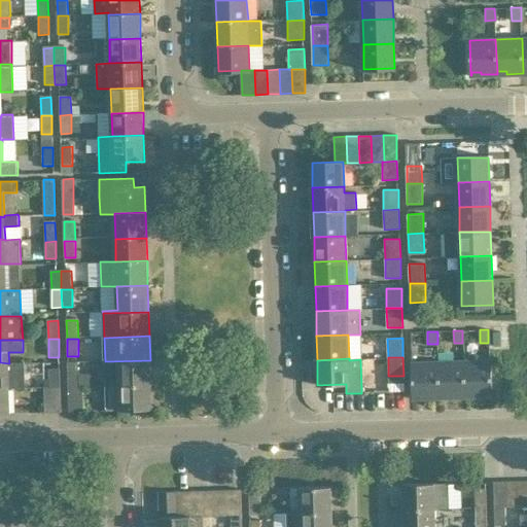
[(150,360),(105,361),(106,386),(150,385),(150,360)]
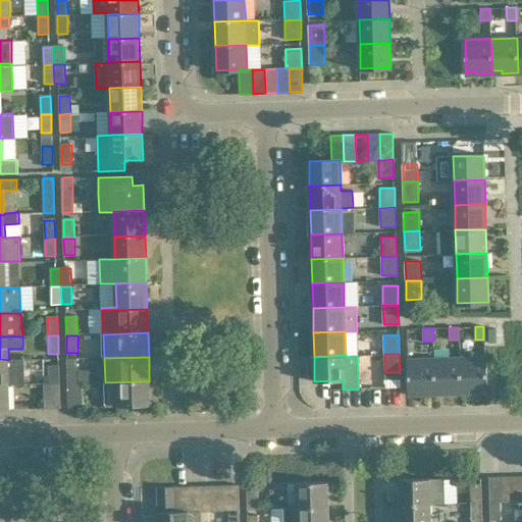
[(67,358),(67,365),(68,383),(79,383),(77,358),(67,358)]
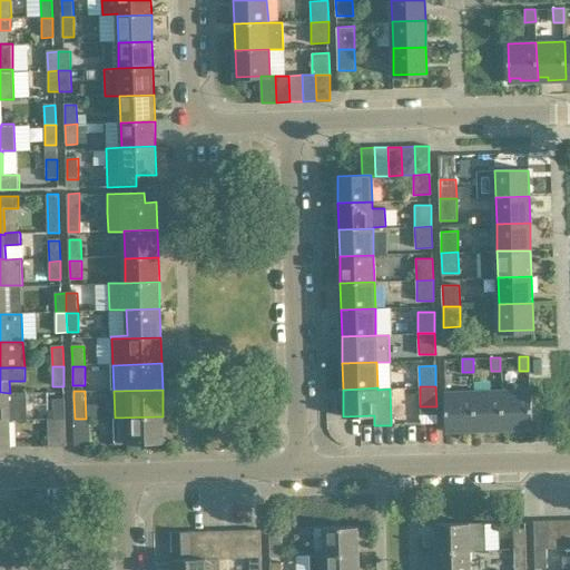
[(531,429),(530,391),(502,392),(503,426),(513,426),(513,429),(531,429)]
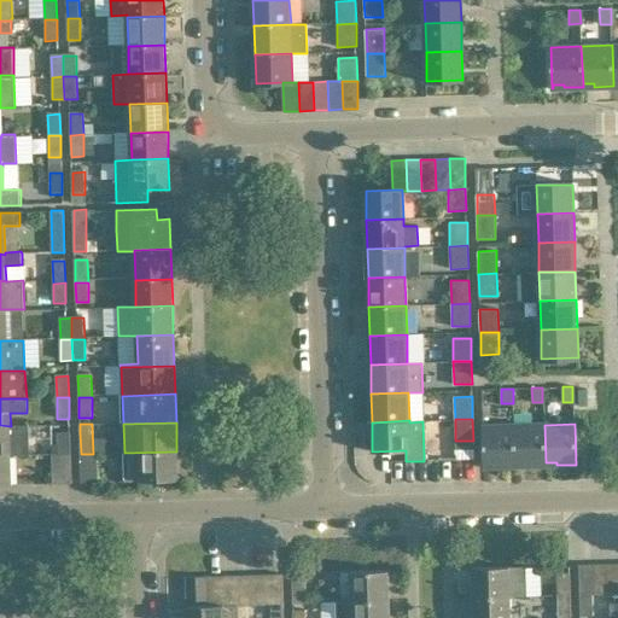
[(11,426),(0,425),(0,456),(12,456),(28,456),(27,425),(11,426)]
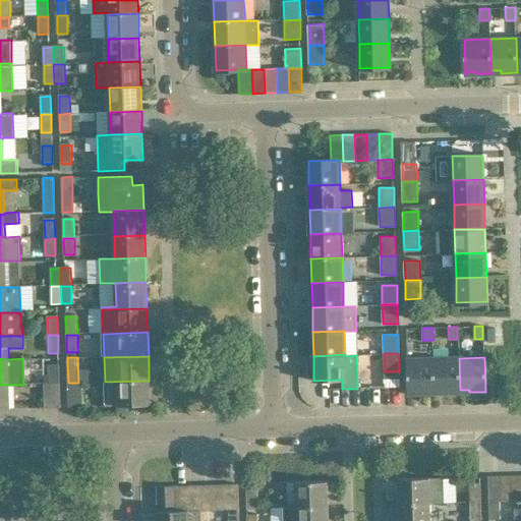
[(460,390),(459,358),(432,359),(433,391),(435,391),(444,390),(444,393),(460,392),(460,390)]
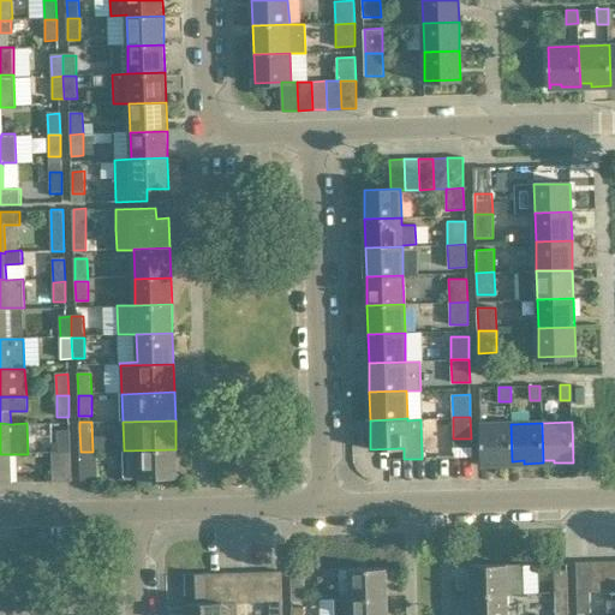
[(512,461),(511,424),(481,425),(482,465),(483,465),(483,461),(494,461),(494,464),(513,464),(513,461),(512,461)]
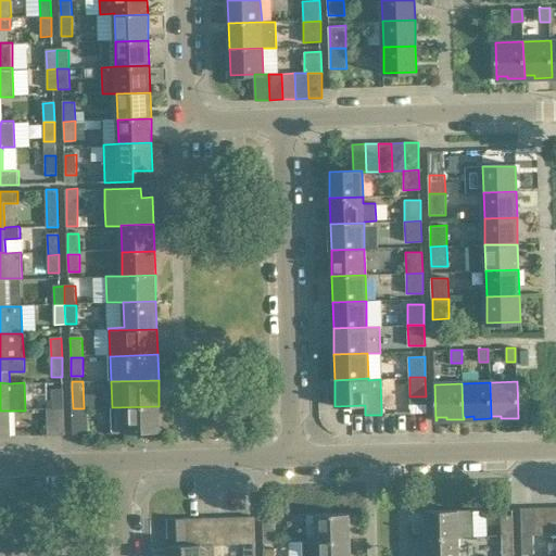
[(52,390),(53,407),(47,407),(47,409),(64,409),(63,389),(52,390)]
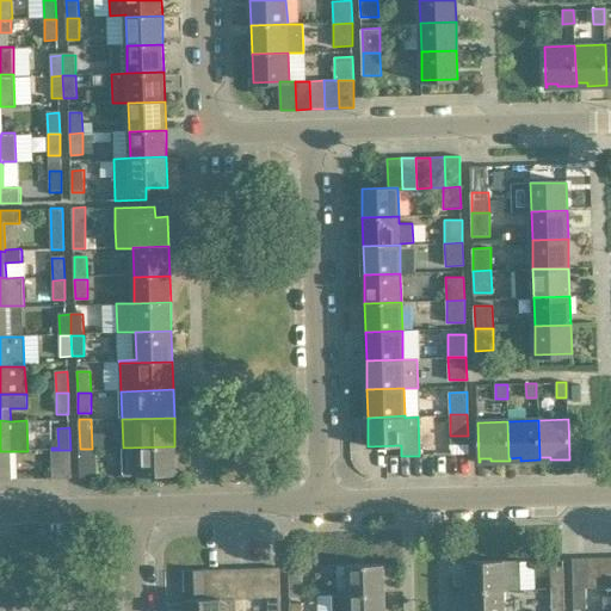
[(176,475),(174,446),(123,448),(124,476),(176,475)]
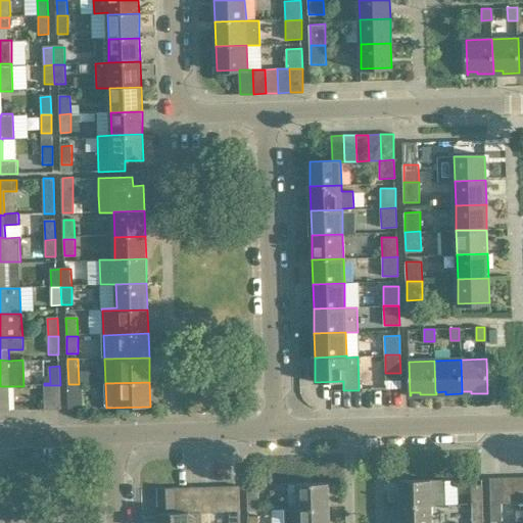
[(79,384),(68,384),(68,408),(68,409),(80,409),(83,408),(83,384),(79,384)]
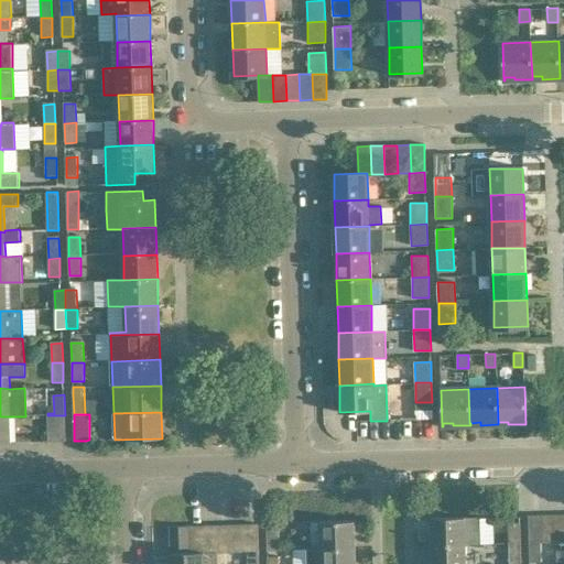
[(65,440),(65,422),(65,415),(47,415),(49,440),(65,440)]
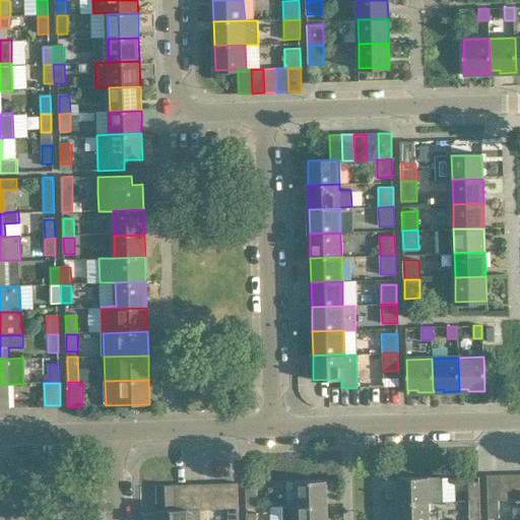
[(0,408),(10,408),(10,384),(0,384),(0,408)]
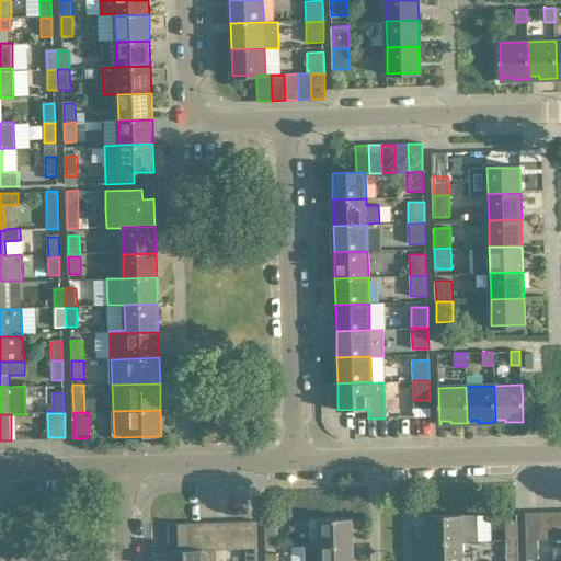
[(540,539),(539,512),(525,512),(526,539),(537,538),(537,539),(540,539)]
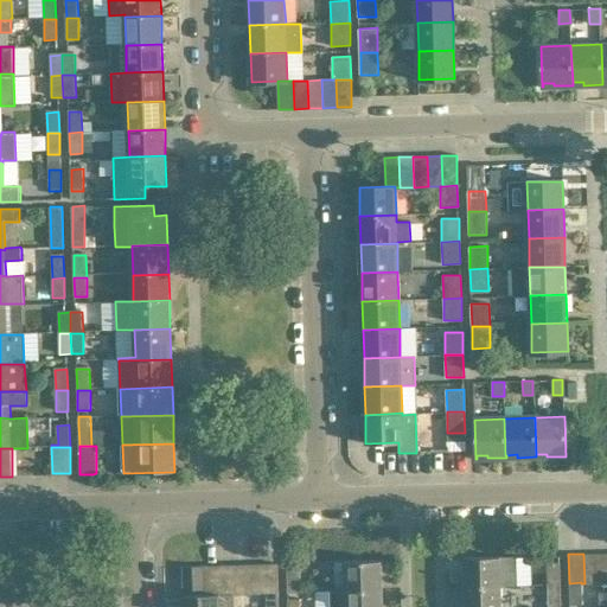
[(599,583),(598,554),(583,554),(585,583),(599,583)]
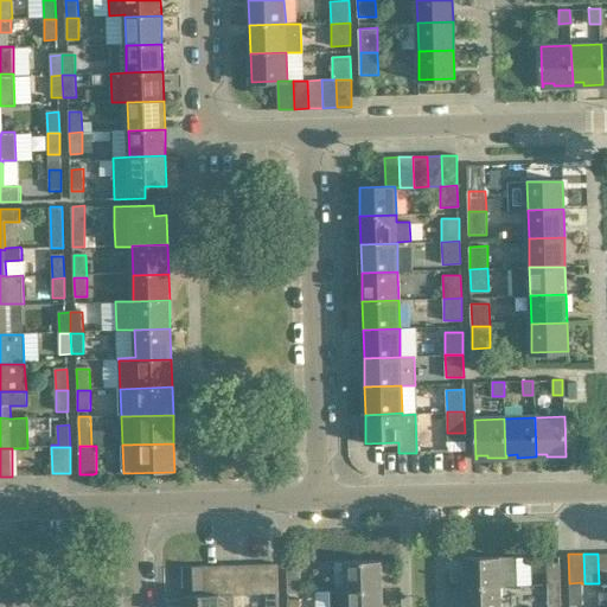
[(517,585),(516,556),(464,557),(464,586),(500,585),(517,585)]
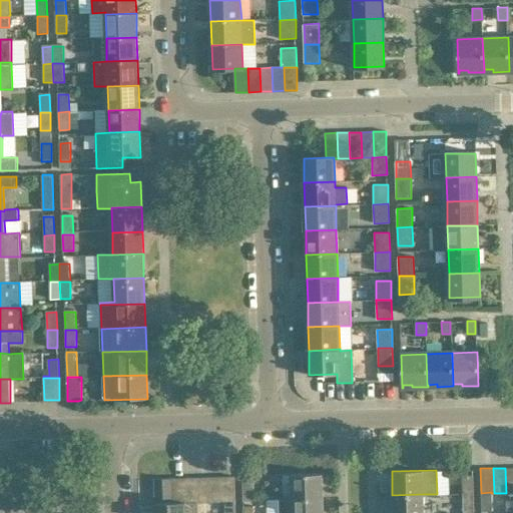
[(323,498),(322,473),(291,474),(292,499),(323,498)]
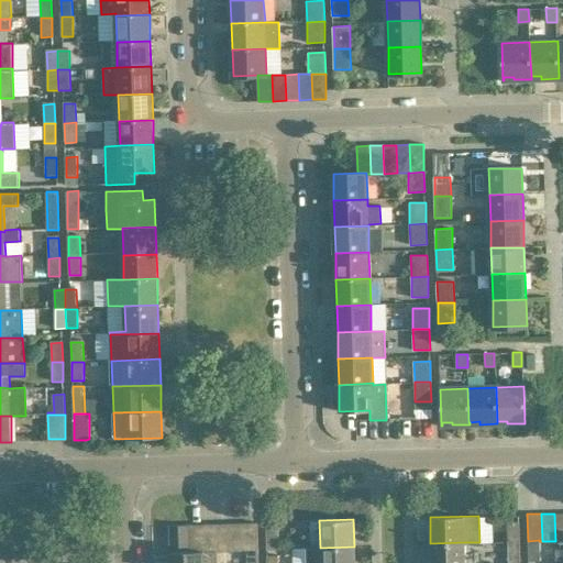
[(520,541),(519,521),(507,521),(507,541),(520,541)]
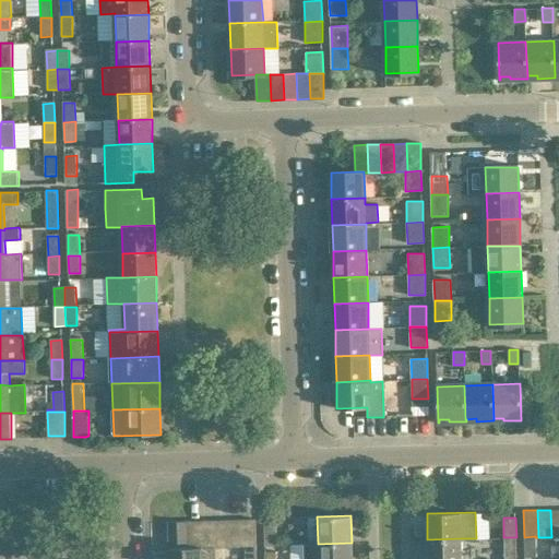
[(256,544),(256,519),(240,520),(241,546),(245,545),(256,544)]
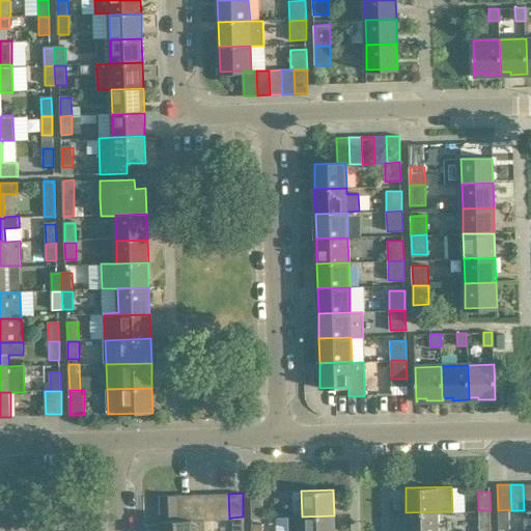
[(204,519),(203,494),(191,495),(192,520),(204,519)]
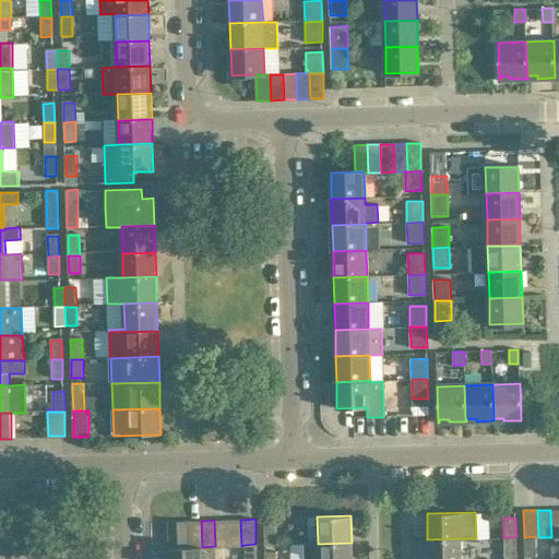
[(228,546),(227,520),(214,520),(215,546),(228,546)]
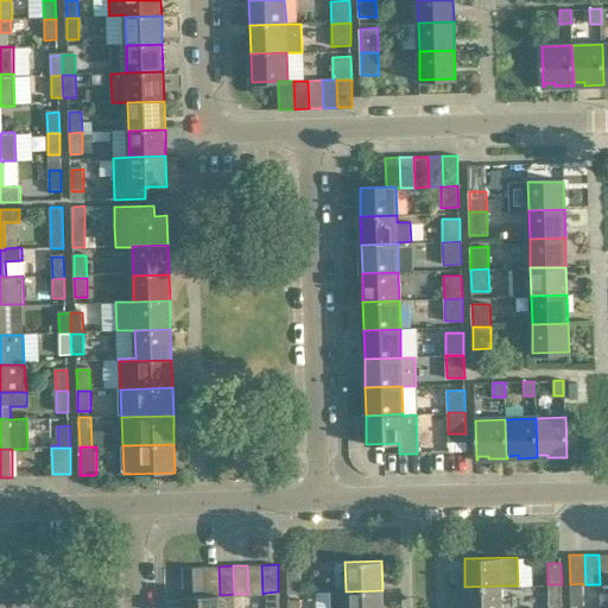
[(263,594),(261,565),(247,565),(248,594),(263,594)]
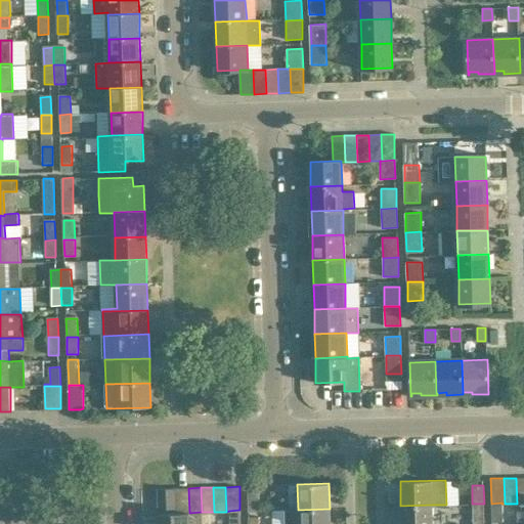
[(202,523),(202,512),(189,513),(177,513),(176,488),(157,489),(158,523),(202,523)]
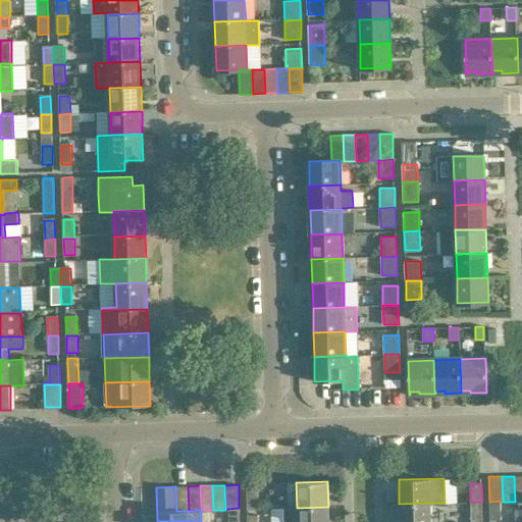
[(189,511),(188,486),(175,486),(176,511),(189,511)]
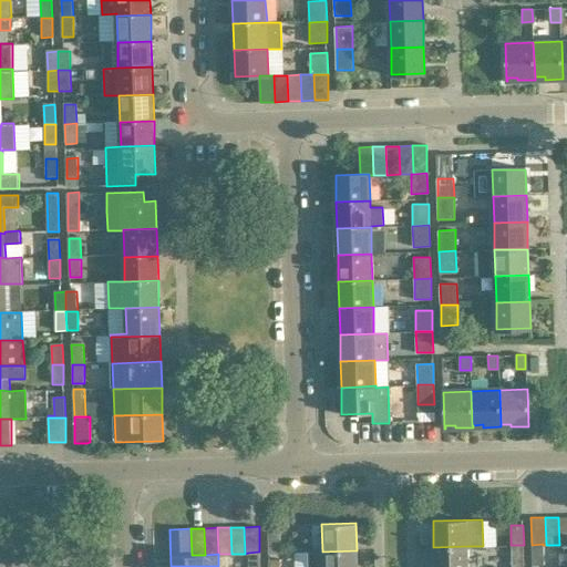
[(269,534),(269,553),(269,554),(279,553),(279,534),(269,534)]
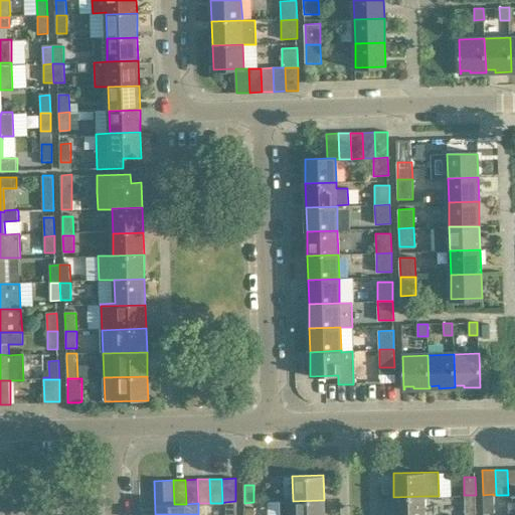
[(494,513),(493,495),(493,494),(483,495),(483,513),(494,513)]
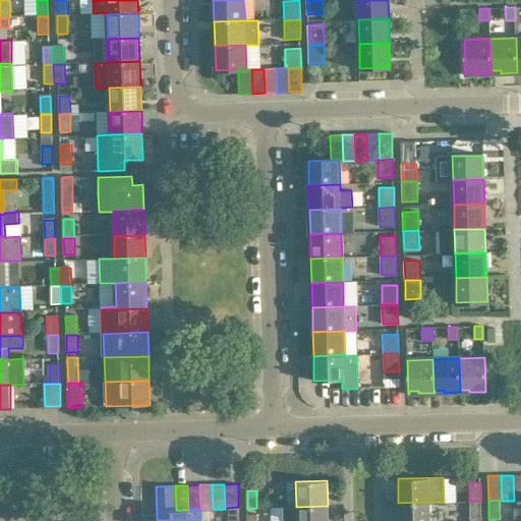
[(470,519),(481,519),(481,501),(469,501),(470,519)]
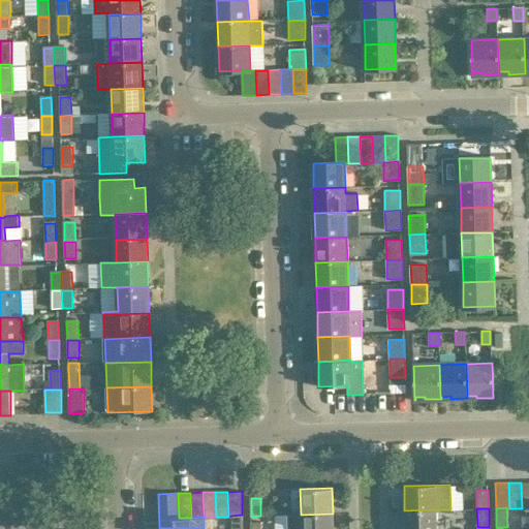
[(437,528),(436,509),(404,510),(404,528),(437,528)]
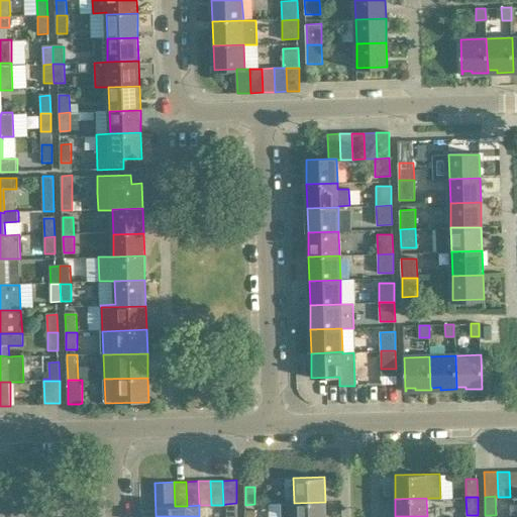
[(325,516),(325,502),(294,503),(281,504),(281,516),(325,516)]
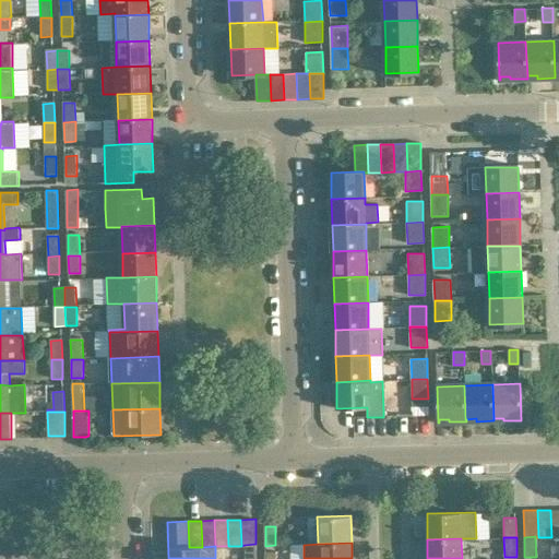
[(256,558),(257,546),(256,544),(245,545),(245,558),(256,558)]
